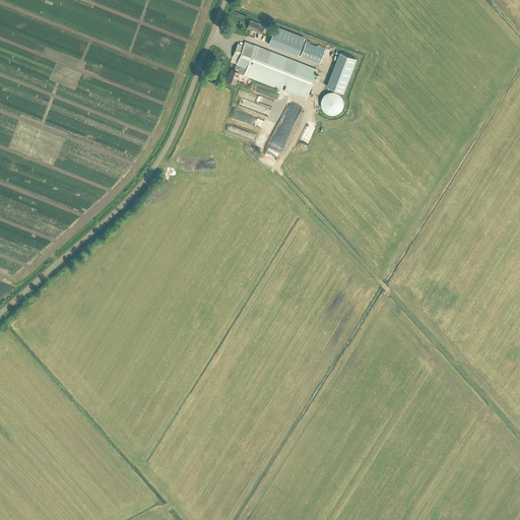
[(256,31),(261,34),(264,27),(258,25),(259,23),(250,20),(247,27),(256,30),(256,31)]
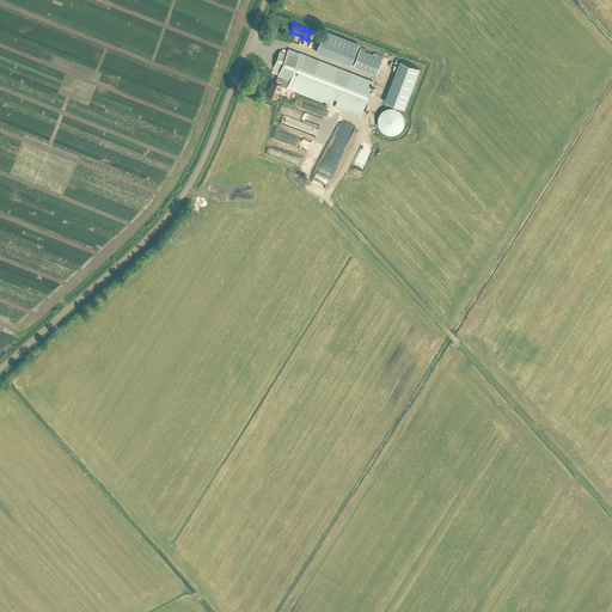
[(316,51),(350,65),(357,44),(324,31),(316,51)]
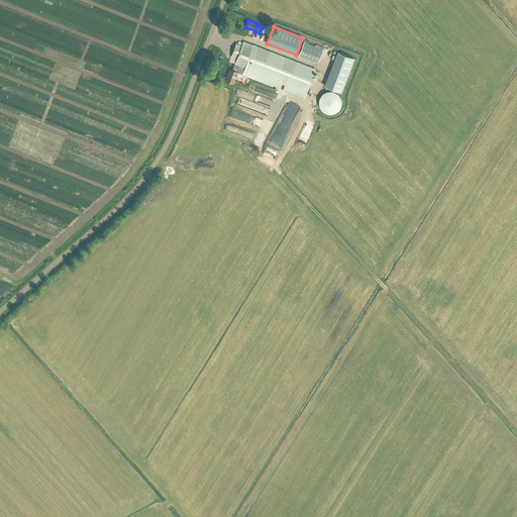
[(236,59),(234,65),(243,69),(244,69),(242,75),(279,89),(281,83),(285,85),(283,90),(304,98),(315,70),(315,69),(243,41),(242,44),(242,45),(241,44),(240,44),(239,45),(238,45),(237,45),(236,46),(235,47),(234,48),(234,49),(231,57),(236,59)]
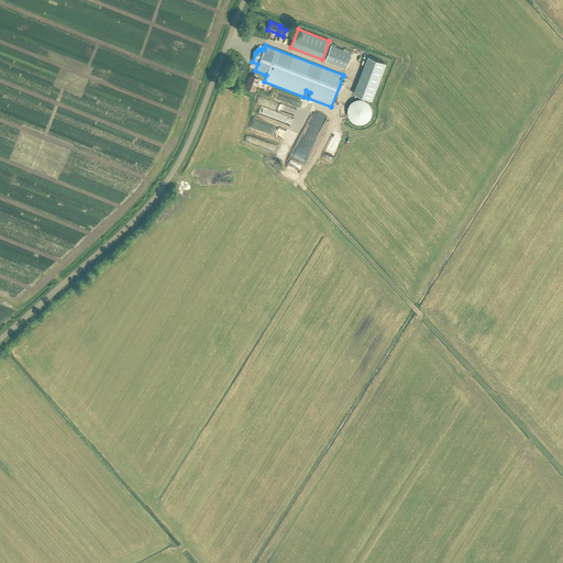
[(331,46),(324,61),(345,69),(351,54),(350,53),(346,52),(342,51),(331,46)]
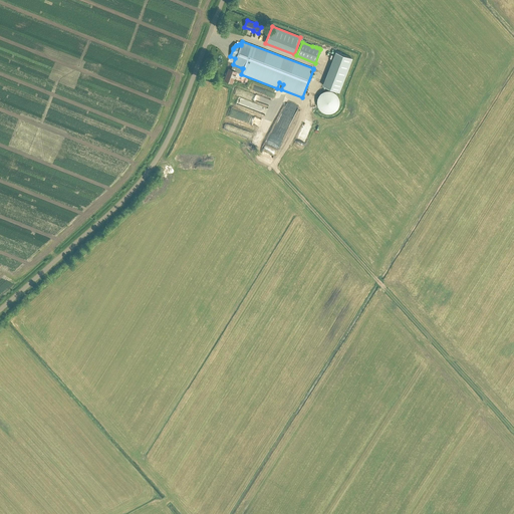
[(221,58),(227,60),(230,54),(224,51),(221,58)]
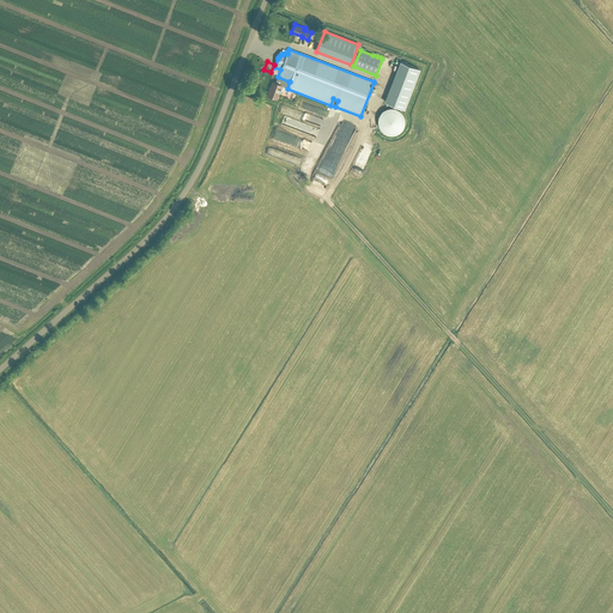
[(400,62),(386,102),(404,109),(419,70),(400,62)]
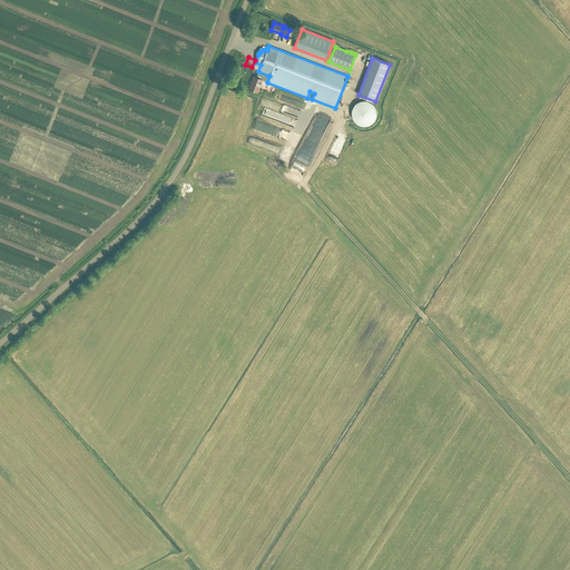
[(266,81),(268,76),(258,71),(256,78),(253,76),(248,89),(257,92),(262,80),(266,81)]
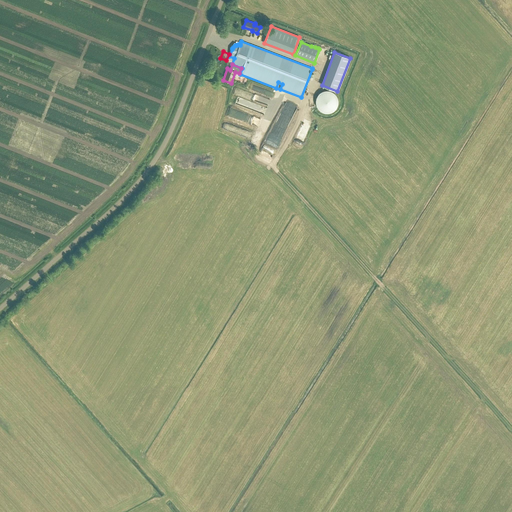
[(315,100),(315,101),(315,103),(316,104),(316,105),(317,106),(317,107),(318,108),(319,109),(319,110),(321,110),(322,111),(323,111),(324,112),(326,112),(327,112),(328,112),(329,112),(331,111),(333,110),(335,109),(335,108),(336,107),(336,106),(337,105),(337,104),(338,103),(338,102),(338,101),(338,100),(338,99),(337,98),(336,96),(335,94),(335,93),(334,92),(333,92),(332,91),(331,91),(330,90),(329,90),(328,90),(327,90),(326,90),(324,90),(323,90),(322,90),(321,91),(320,92),(319,92),(318,93),(318,94),(317,95),(317,96),(316,97),(316,98),(315,99),(315,100)]
